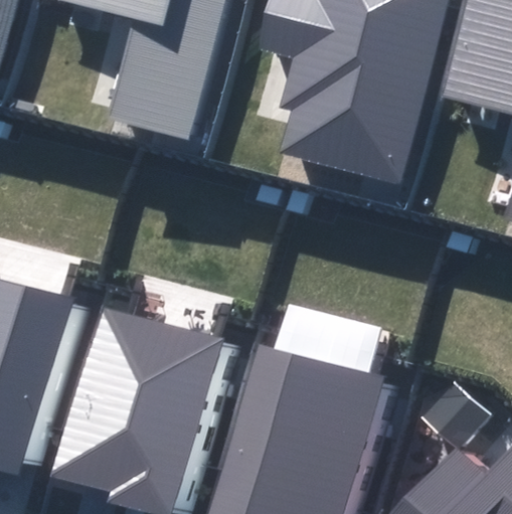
[(0,43),(11,0),(0,0),(0,43)]
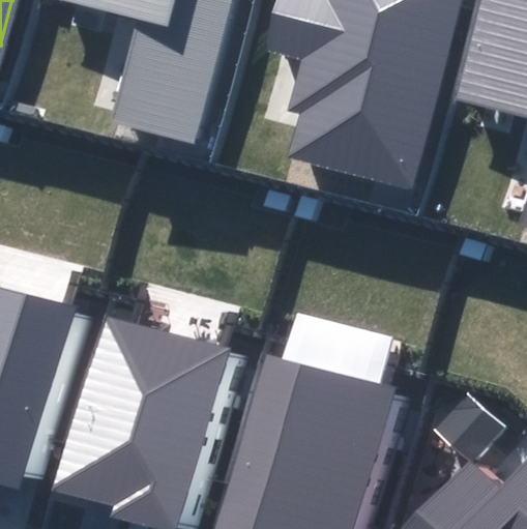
[(109,121),(193,143),(229,0),(48,0),(134,22),(109,121)]
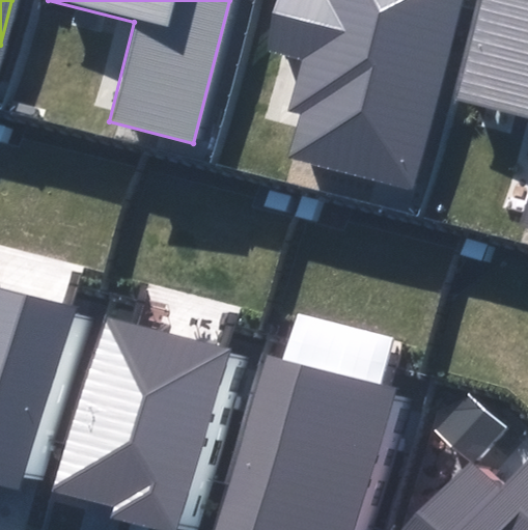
[(286,159),(409,190),(457,0),(276,0),(264,52),(298,61),(284,113),(298,116),(286,159)]
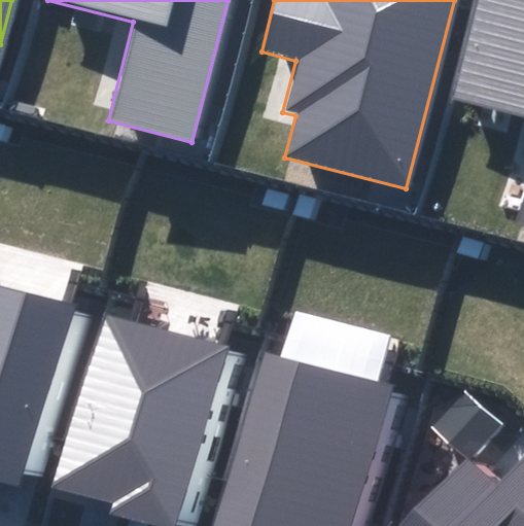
[(523,181),(514,223),(523,225),(523,0),(474,0),(448,102),(523,120),(523,181)]
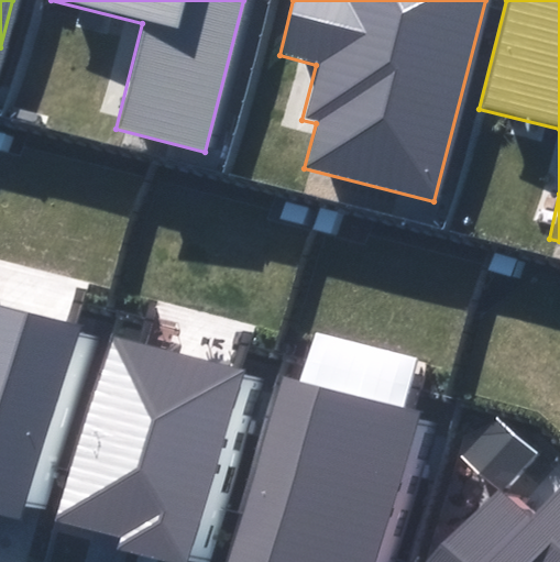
[(0,519),(12,522),(18,525),(24,505),(44,510),(95,339),(74,333),(76,328),(0,305),(0,519)]
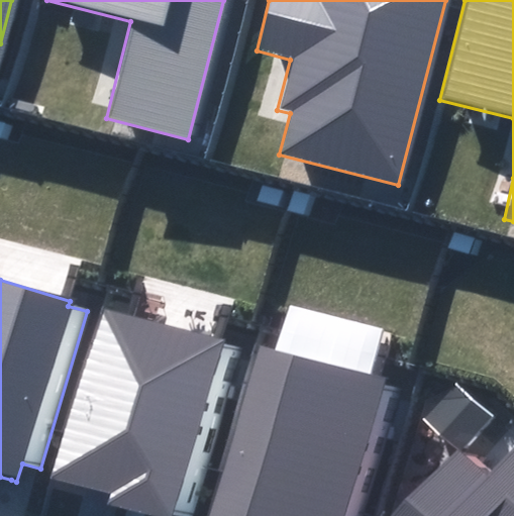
[(193,515),(242,348),(100,307),(50,477),(99,491),(109,494),(106,504),(149,515),(193,515)]
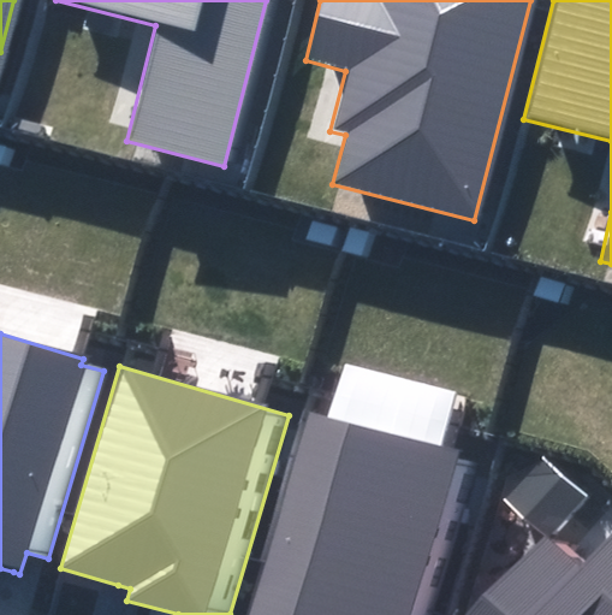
[(303,409),(244,614),(431,614),(473,466),(455,461),(457,451),(306,411),(303,409)]
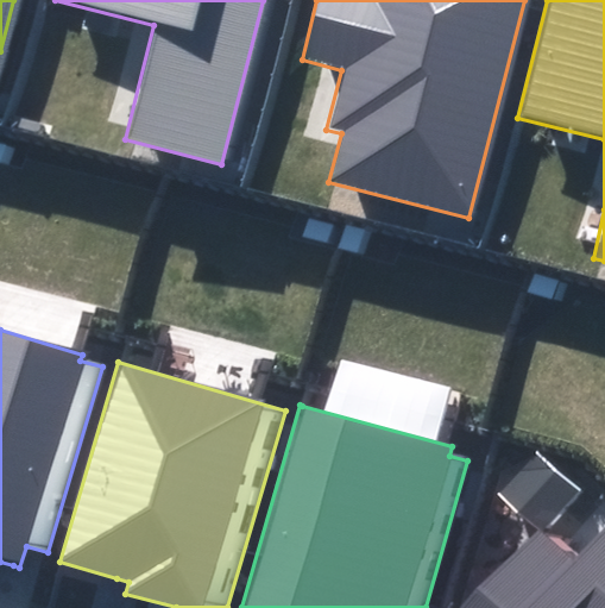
[(534,531),(466,607),(604,607),(604,528),(574,565),(534,531)]
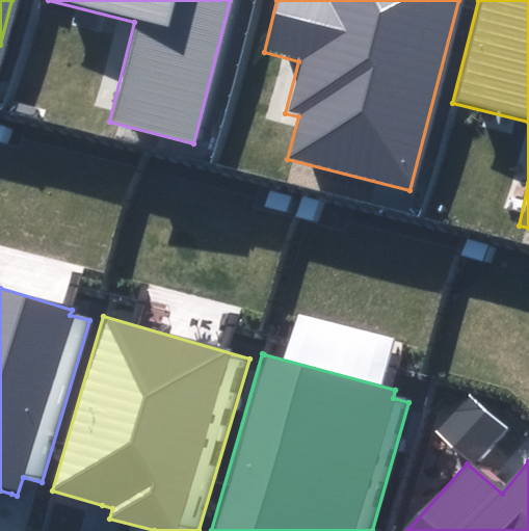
All buildings are outlined.
